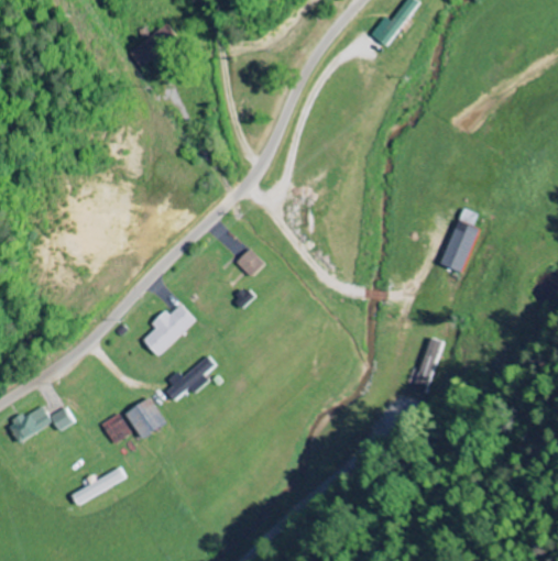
[(385,15),(372,34),(389,46),(419,0),(406,0),(392,20),(385,15)]
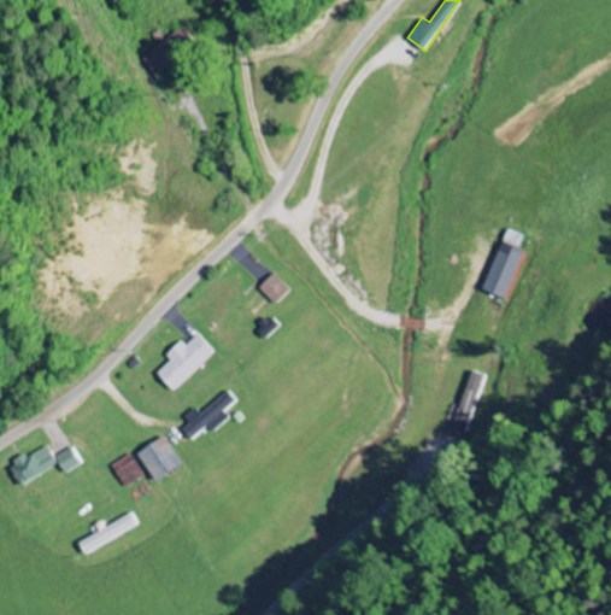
[(152,74),(197,45),(184,25),(140,54),(152,74)]
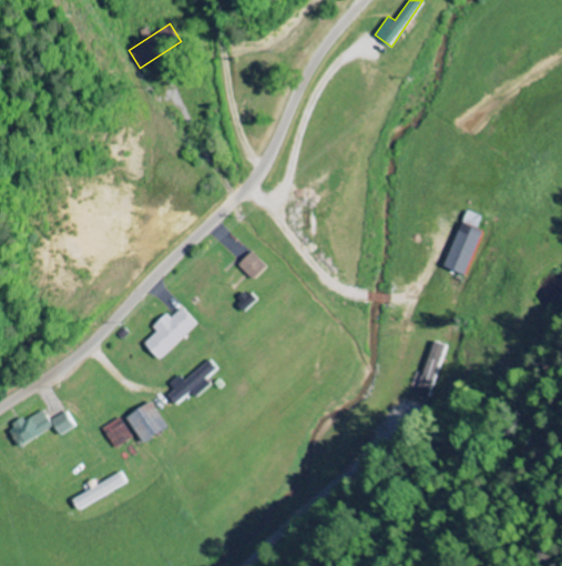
[(461,273),(479,230),(473,228),(479,215),(465,210),(441,265),(461,273)]
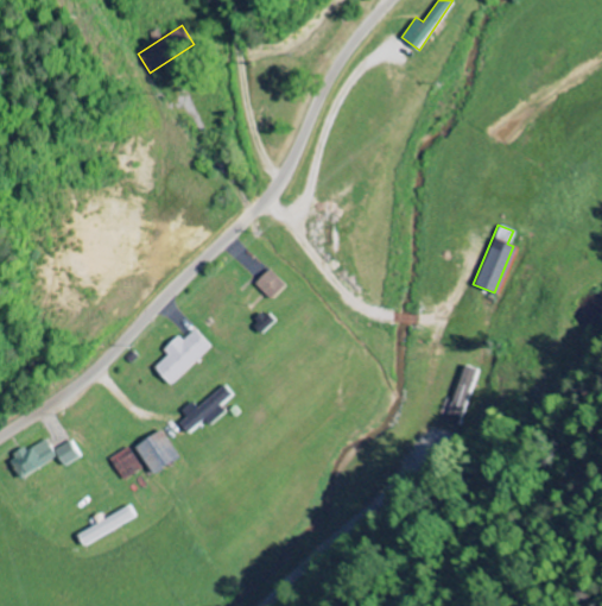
[(272,300),(286,284),(270,269),(255,284),(272,300)]
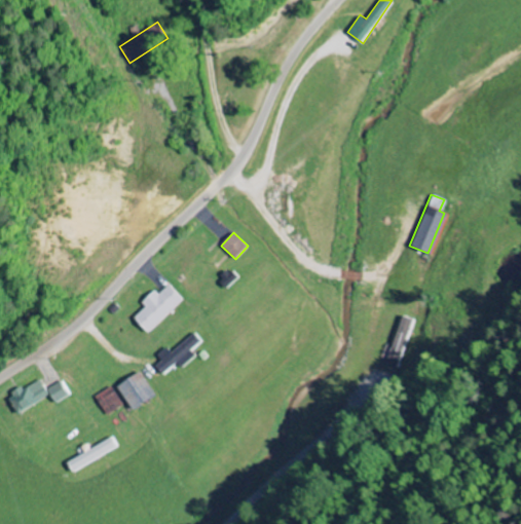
[(133,316),(147,333),(183,299),(169,283),(158,293),(155,289),(141,302),(144,306),(133,316)]
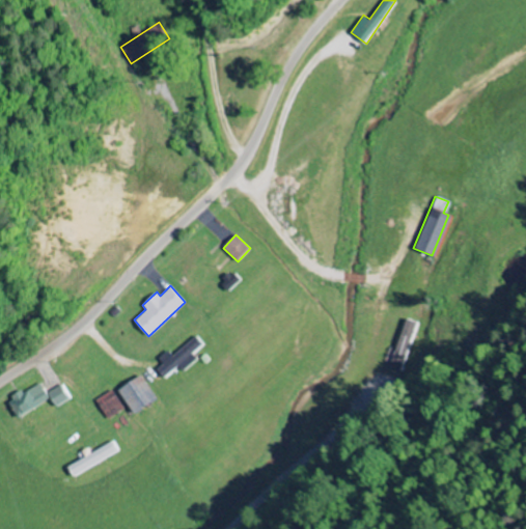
[(164,377),(177,365),(183,370),(196,358),(191,353),(202,343),(193,334),(172,353),(168,349),(158,357),(162,362),(157,368),(164,377)]
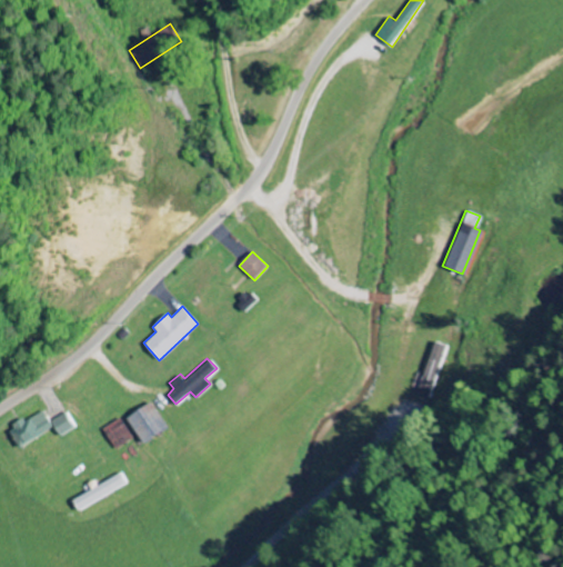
[(142,444),(168,430),(153,403),(128,416),(142,444)]
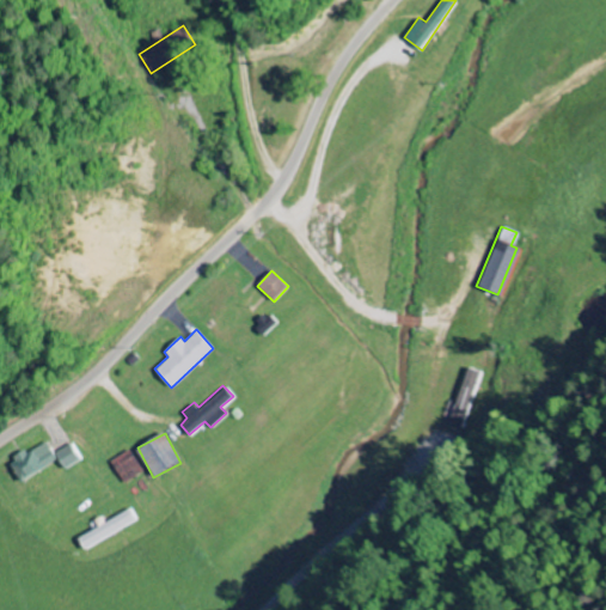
[(19,481),(55,458),(43,439),(7,462),(19,481)]
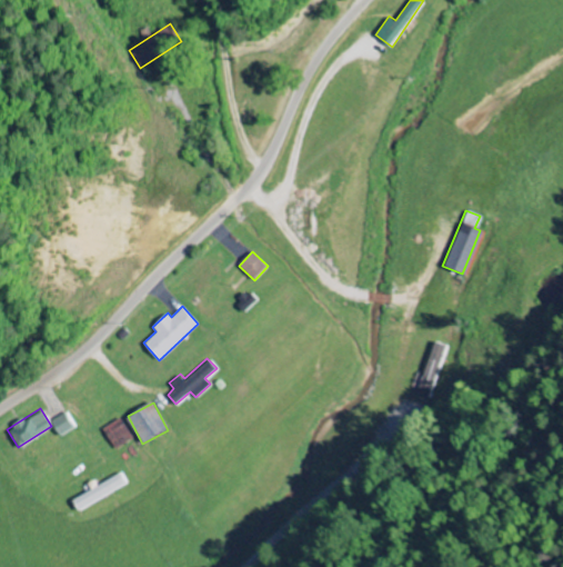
[(73,425),(63,410),(49,420),(59,435),(73,425)]
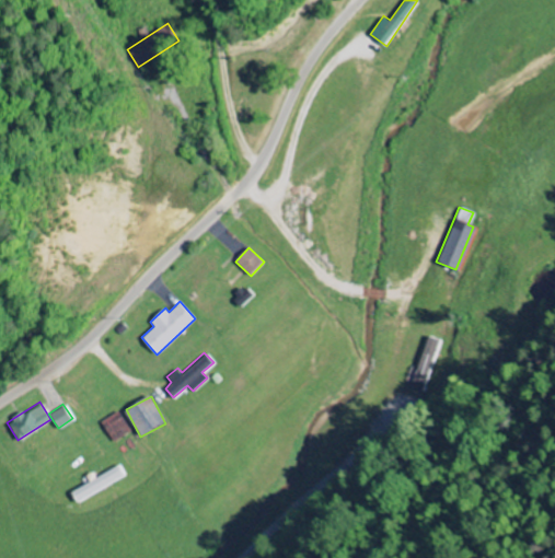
[(70,489),(74,499),(124,477),(119,467),(70,489)]
